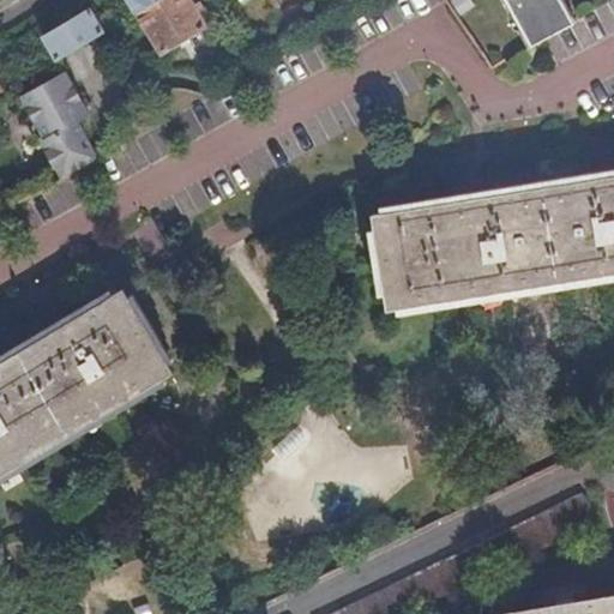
[(197,0),(196,1),(194,0),(150,0),(136,8),(160,50),(208,22),(199,8),(205,5),(202,0),(197,0)]
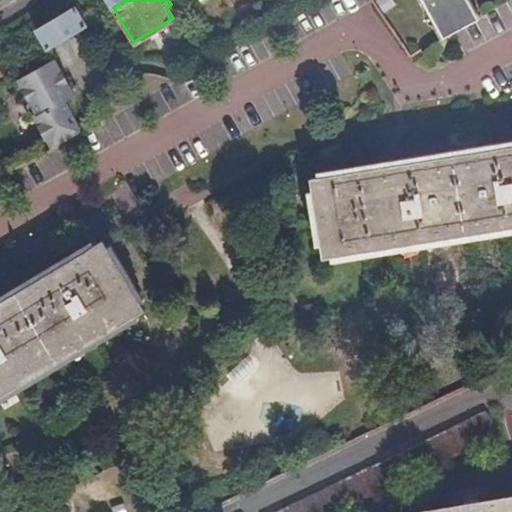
[(453,31),(481,16),(471,0),(422,0),(443,37),(453,31)]
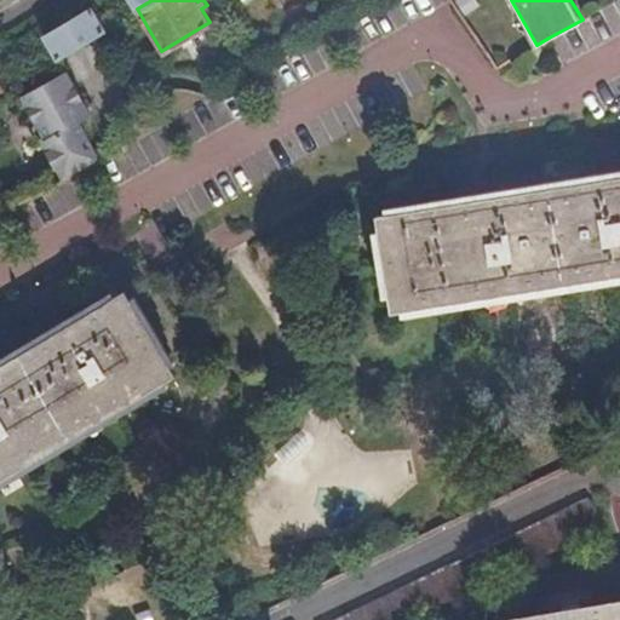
[(46,34),(58,55),(59,56),(93,35),(107,28),(107,27),(93,6),(46,34)]
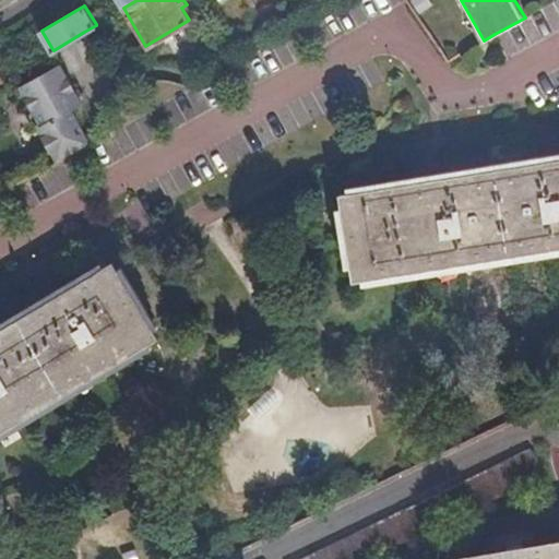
[(73,91),(76,88),(61,62),(21,85),(42,123),(39,126),(58,161),(92,142),(73,108),(80,105),(73,91)]
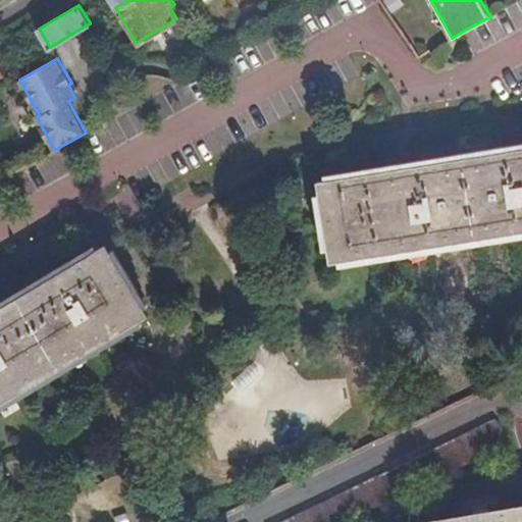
[(79,96),(71,83),(68,85),(74,98),(79,96)]
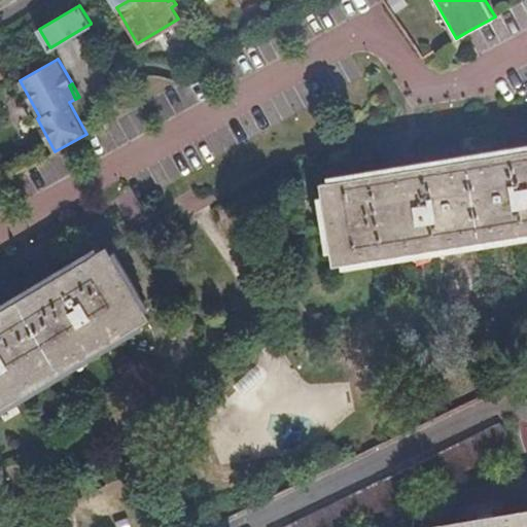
[(526,150),(319,184),(332,267),(526,235),(526,150)]
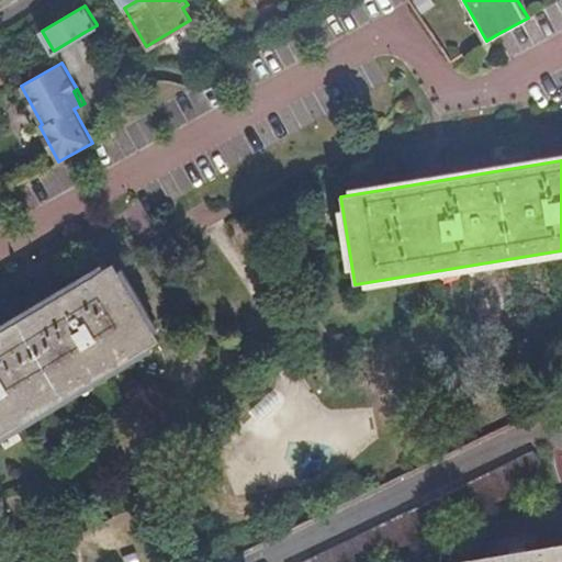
[(0,433),(158,338),(112,261),(0,329),(0,433)]
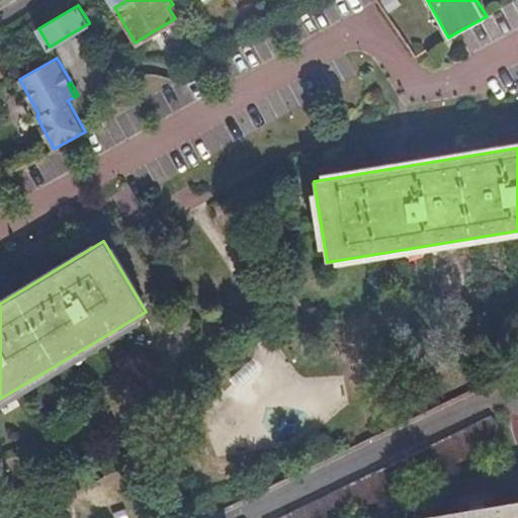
[(340,517),(503,439),(492,415),(278,517),(340,517)]
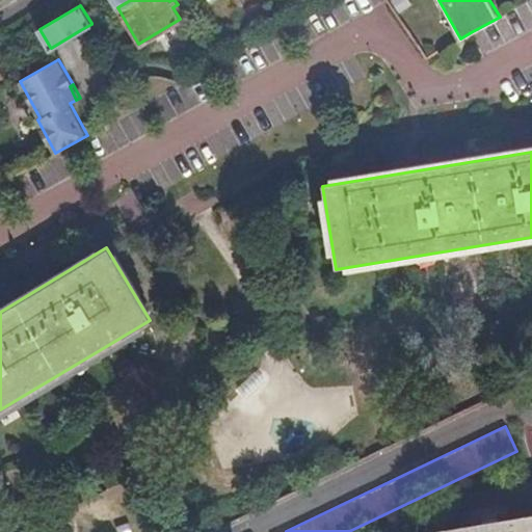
[(531,531),(531,514),(496,522),(495,513),(480,515),(482,524),(439,531),(437,531),(531,531)]
